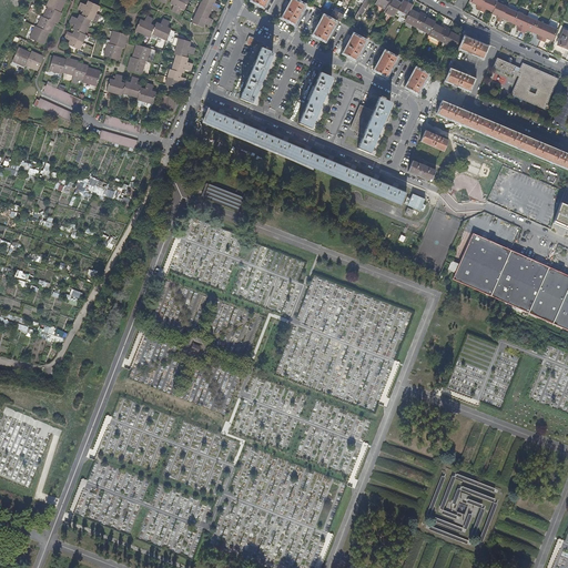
[(64,4),(66,1),(61,0),(51,0),(48,9),(50,9),(44,20),(43,19),(39,29),(37,29),(31,41),(43,47),(44,43),(47,44),(51,34),(52,36),(56,29),(53,28),(54,24),(57,26),(58,22),(60,22),(63,16),(61,14),(66,6),(64,4)]
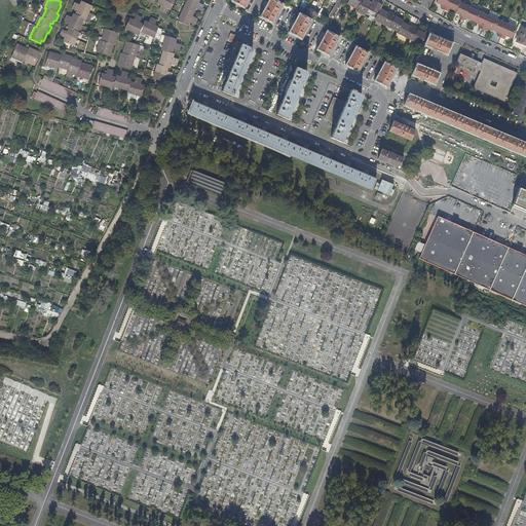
[(149,0),(148,3),(154,5),(156,1),(160,2),(159,6),(162,7),(160,12),(166,15),(168,10),(173,12),(178,1),(176,0),(149,0)]
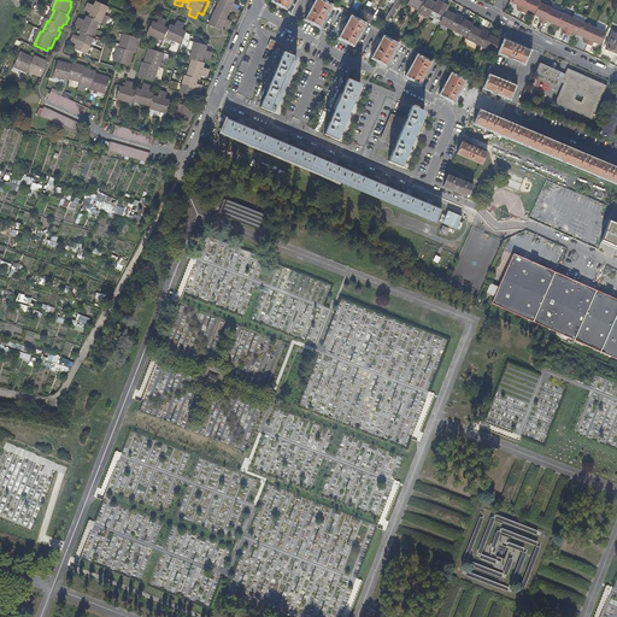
[(236,0),(222,0),(211,27),(223,33),(224,28),(230,30),(234,23),(228,21),(231,11),(238,15),(241,7),(235,5),(236,0)]
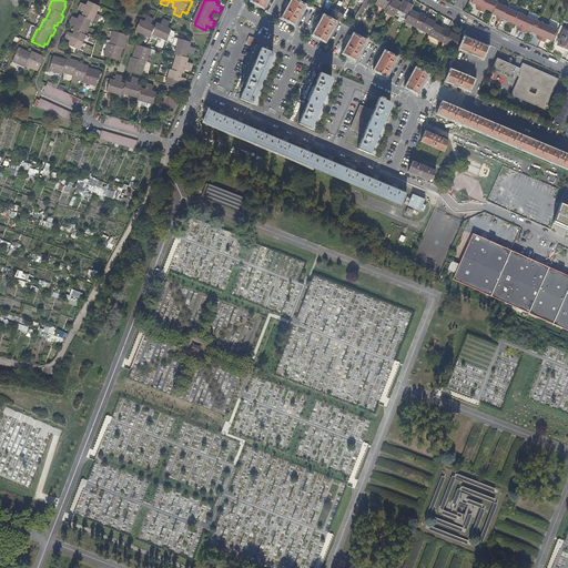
[(296,0),(292,0),(283,17),(295,23),(305,4),(296,0)]
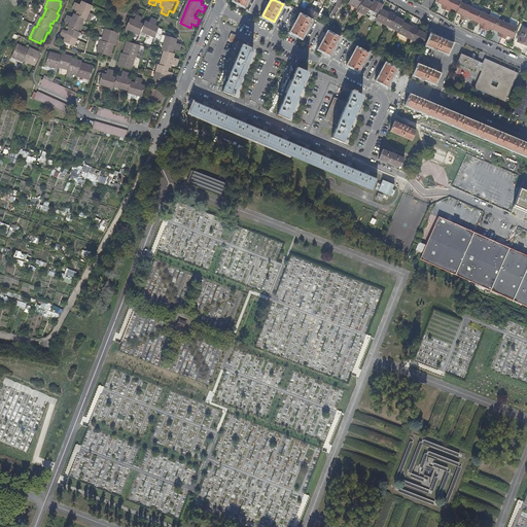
[(361,0),(358,8),(357,9),(366,14),(370,8),(373,2),(367,0),(361,0)]
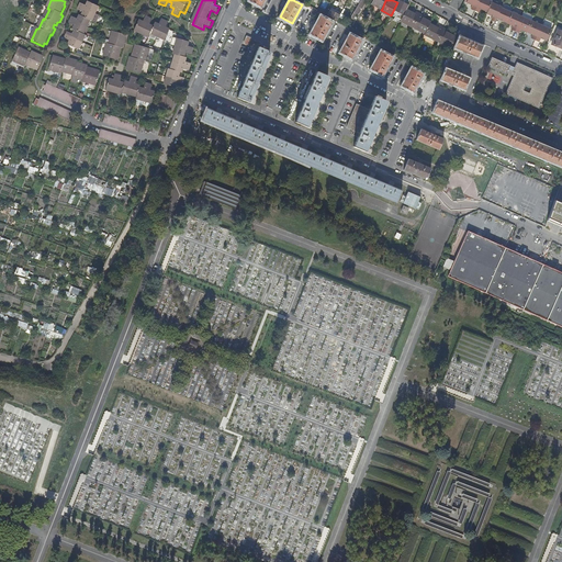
[(398,0),(397,2),(394,9),(404,13),(407,9),(409,4),(400,0),(398,0)]
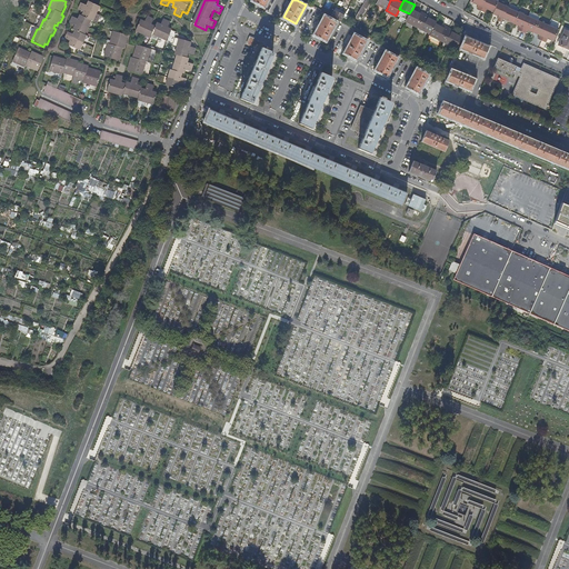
[(473,0),(472,2),(477,3),(478,3),(479,5),(477,9),(481,10),(485,0),(473,0)]
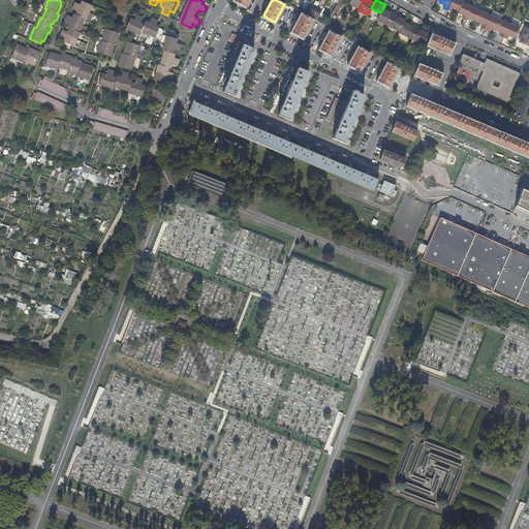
[(463,1),(460,0),(450,0),(447,9),(450,11),(453,7),(454,7),(454,8),(459,10),(460,8),(463,1)]
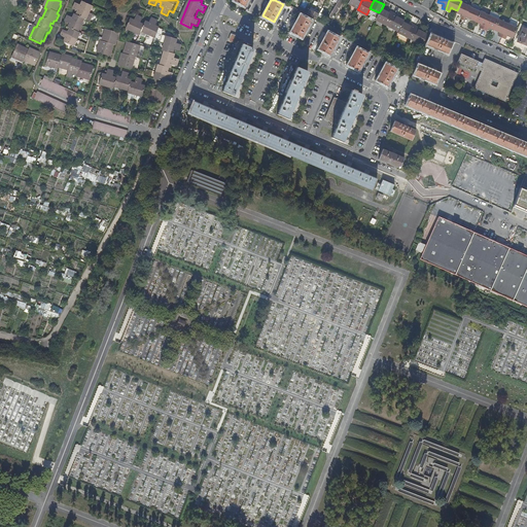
[(464,21),(465,16),(470,7),(470,6),(461,2),(458,8),(457,10),(457,12),(460,14),(461,14),(462,14),(461,19),(464,21)]
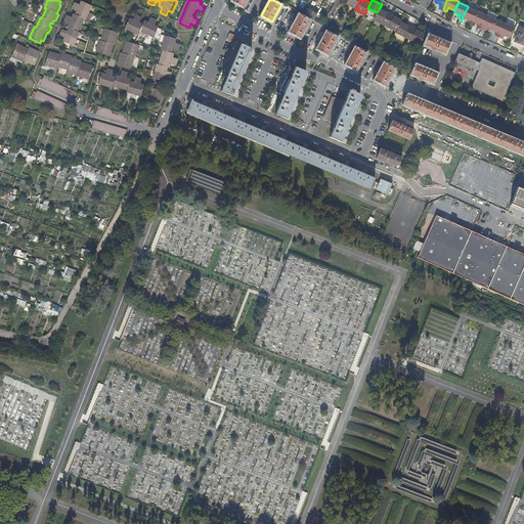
[(93,7),(84,4),(82,6),(77,4),(75,9),(80,12),(78,15),(76,15),(75,18),(70,16),(67,23),(72,25),(70,29),(72,30),(70,33),(64,31),(62,37),(68,39),(66,43),(75,47),(82,34),(80,33),(86,19),(88,20),(93,7)]
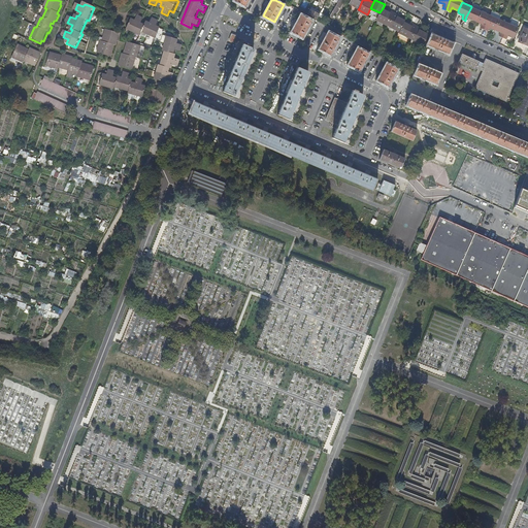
[(466,17),(476,21),(479,15),(481,11),(471,7),(466,17)]
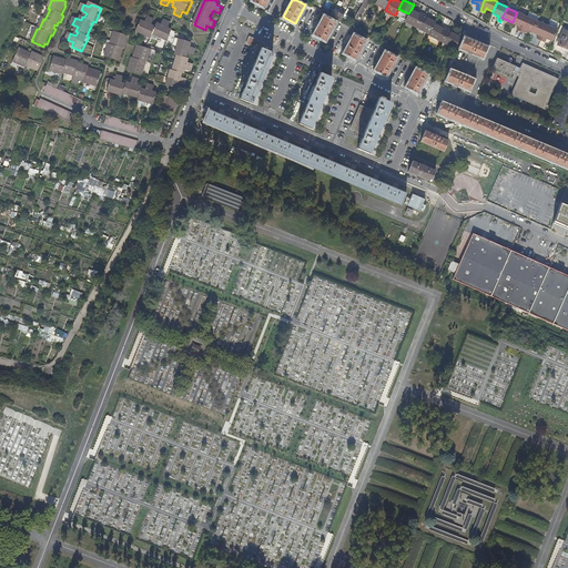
[(334,9),(331,14),(341,20),(344,14),(334,9)]
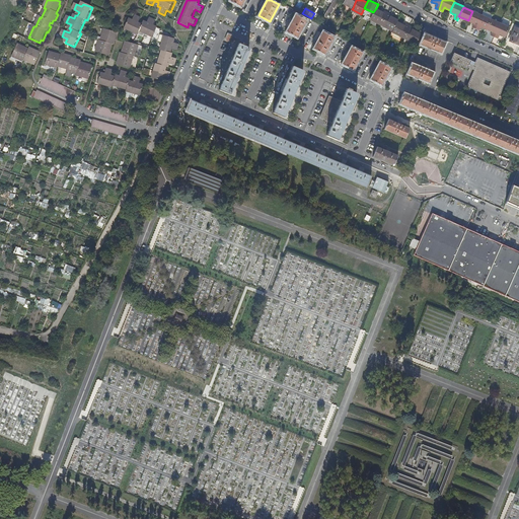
[(373,12),(370,18),(382,24),(388,12),(384,11),(383,12),(376,8),(373,12)]
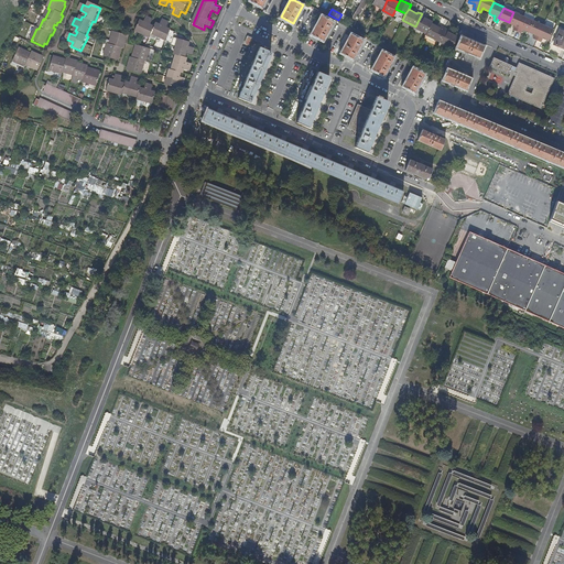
[(513,29),(518,31),(523,17),(513,12),(511,17),(509,23),(513,24),(514,24),(516,24),(513,29)]
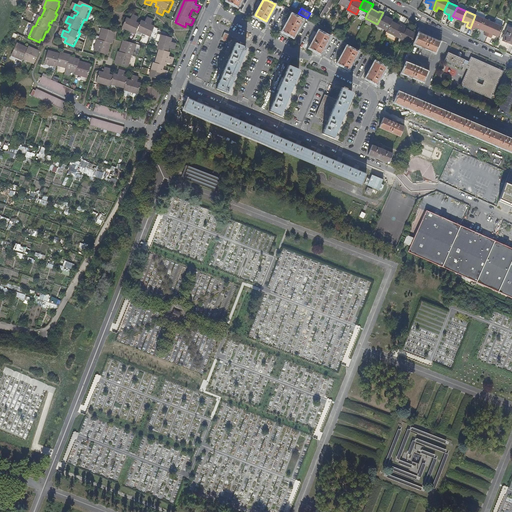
[(383,12),(377,24),(387,30),(392,21),(393,20),(385,16),(386,14),(383,12)]
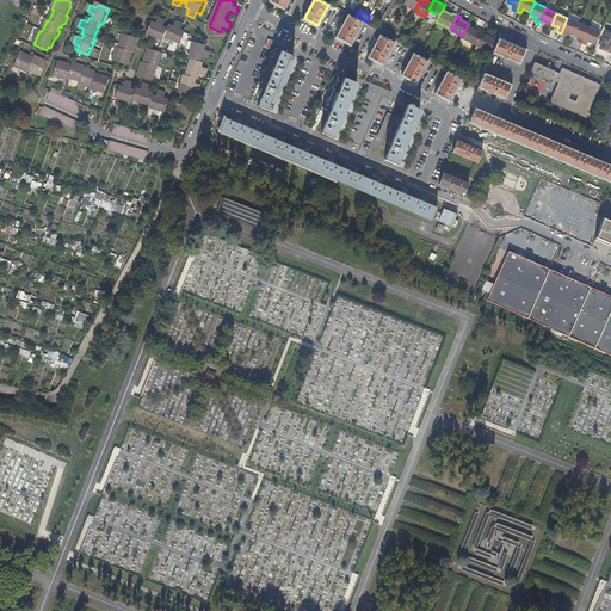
[(154,25),(152,24),(148,34),(164,39),(166,35),(180,41),(184,31),(179,29),(181,23),(176,20),(173,25),(168,24),(166,28),(164,26),(166,20),(158,17),(154,25)]
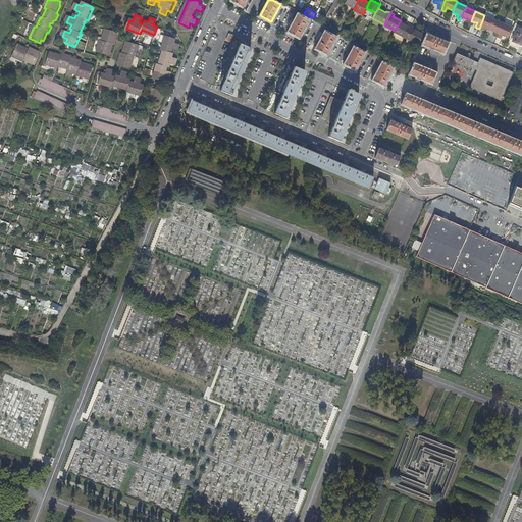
[(298,14),(289,31),(300,37),(309,19),(298,14)]
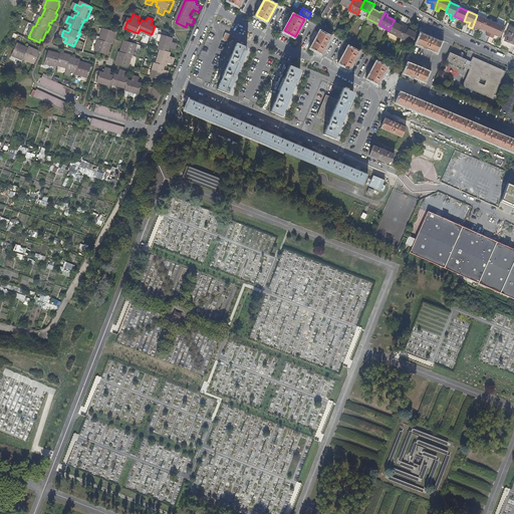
[(482,29),(487,19),(477,15),(472,28),(475,29),(477,26),(478,26),(478,27),(482,29)]
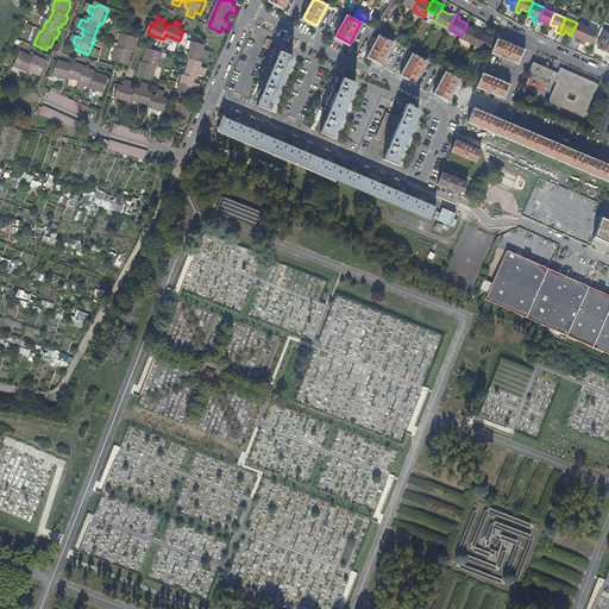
[(576,42),(581,43),(588,27),(577,23),(571,35),(576,36),(577,36),(578,37),(576,42)]
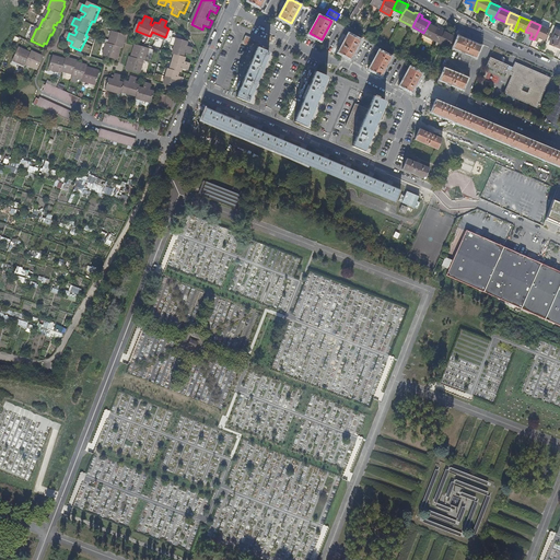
[(435,41),(442,28),(439,26),(438,27),(429,23),(423,33),(423,34),(435,41)]
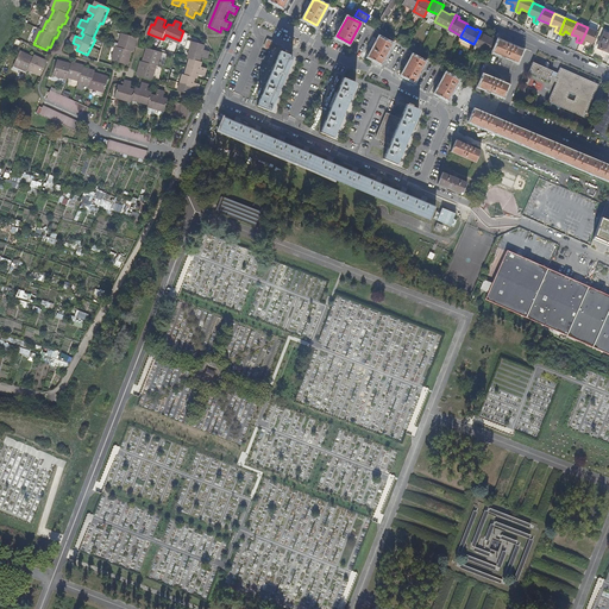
[(589,42),(594,44),(598,32),(588,27),(581,43),(584,45),(586,41),(588,41),(589,42)]
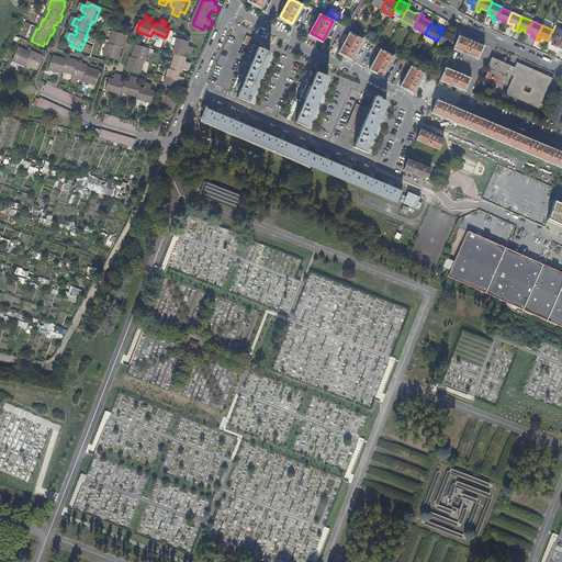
[(450,48),(454,37),(446,32),(447,31),(444,29),(437,41),(450,48)]
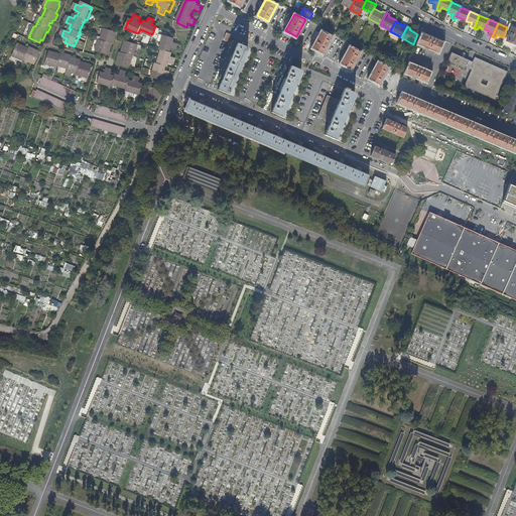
[(515,27),(513,26),(507,40),(515,43),(515,27)]
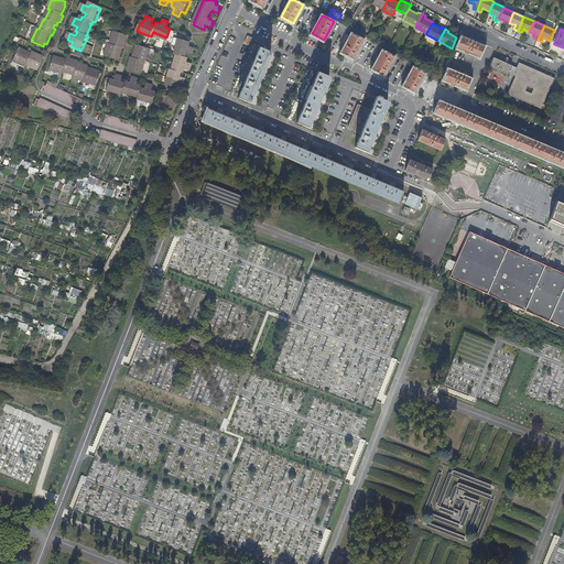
[(127,38),(128,34),(116,31),(111,44),(110,44),(106,56),(119,61),(120,57),(122,57),(125,47),(126,47),(129,39),(127,38)]
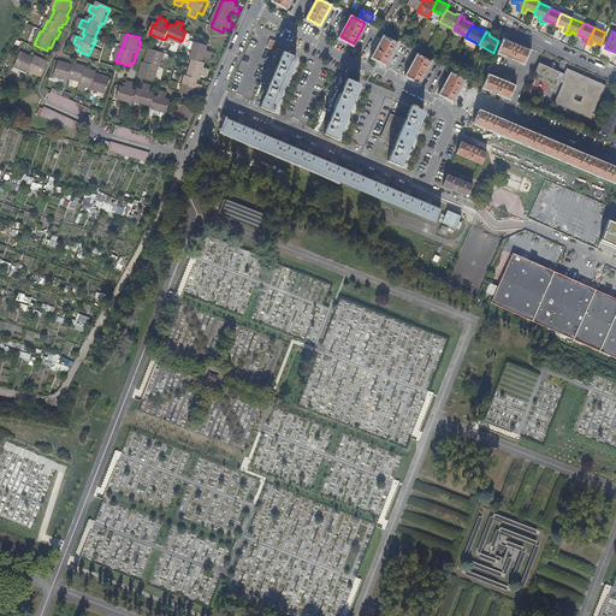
[(397,43),(385,37),(373,58),(386,64),(397,43)]
